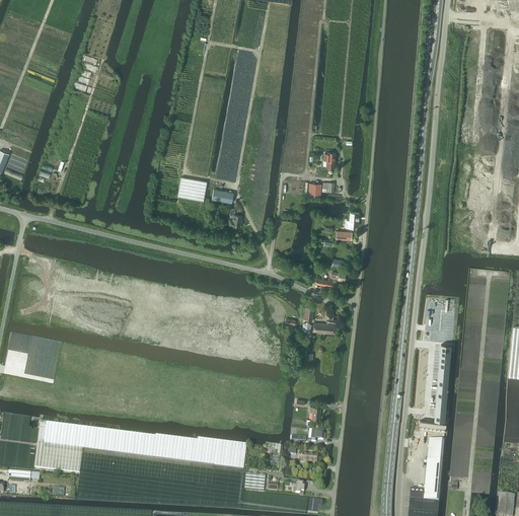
[(0,148),(0,169),(1,169),(8,151),(0,148)]
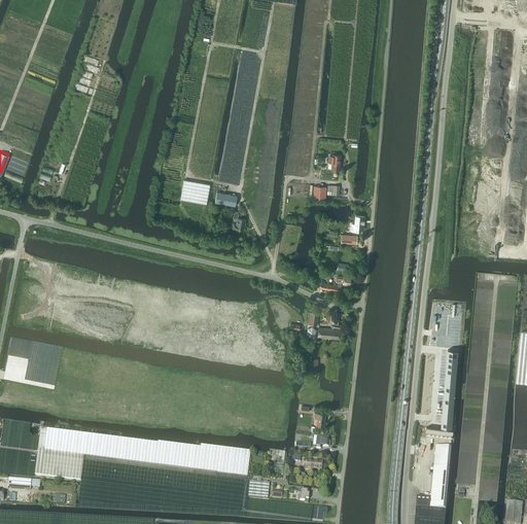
[(328,160),(331,160),(331,167),(340,167),(341,152),(332,151),(332,152),(329,152),(328,160)]
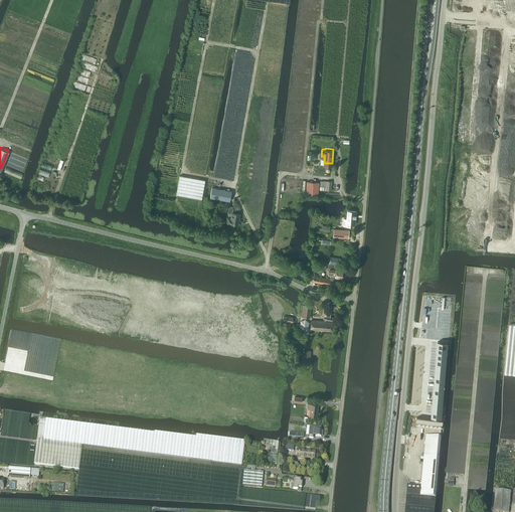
[(4,169),(20,176),(23,171),(6,164),(4,169)]
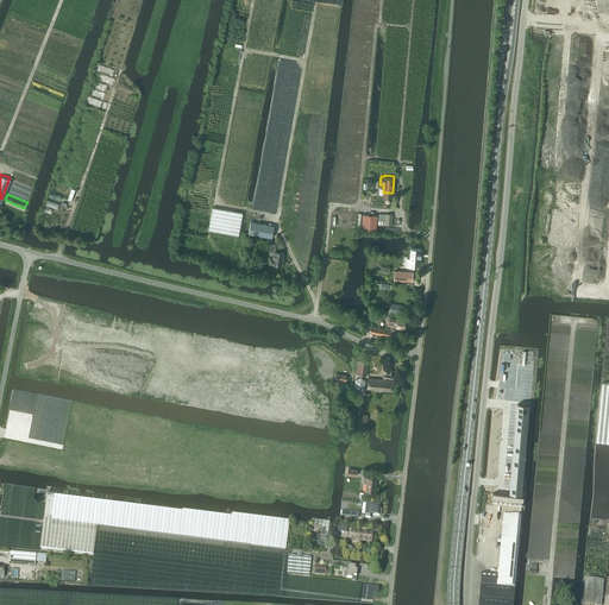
[(60,200),(49,196),(46,202),(57,206),(60,200)]
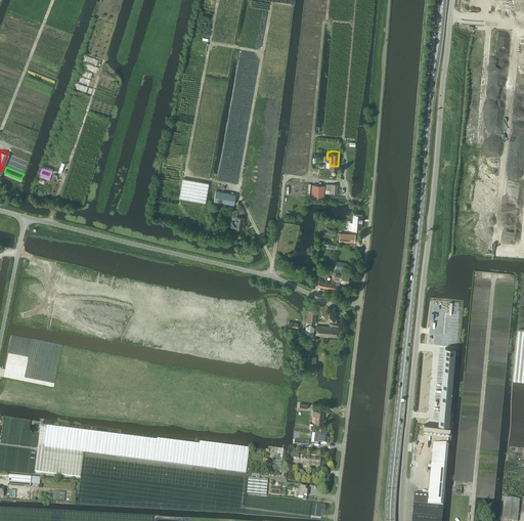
[(179,196),(205,200),(209,180),(183,175),(179,196)]
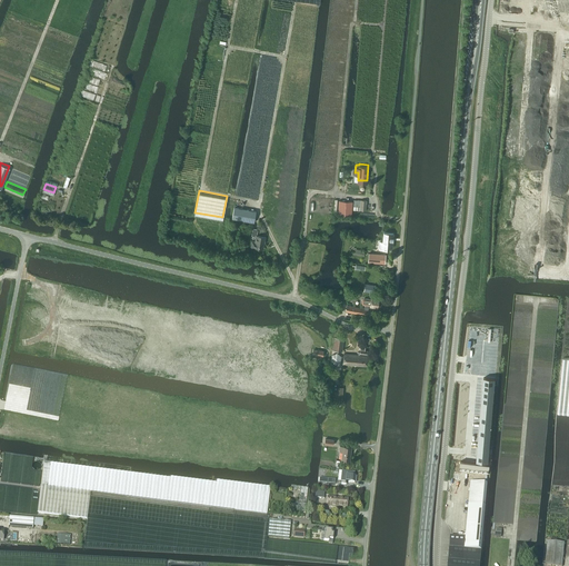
[(338,211),(351,212),(352,198),(339,198),(338,211)]
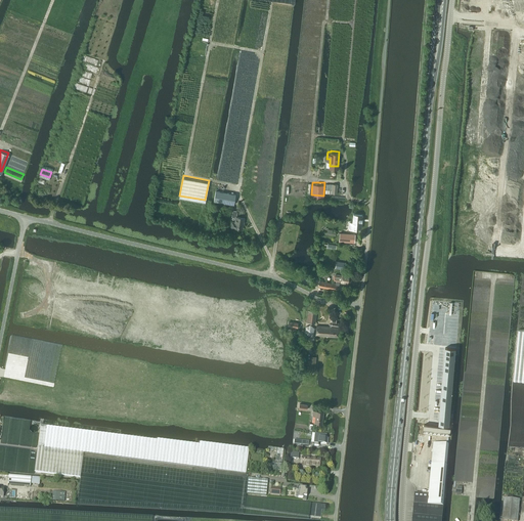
[(216,188),(214,199),(233,202),(235,191),(216,188)]
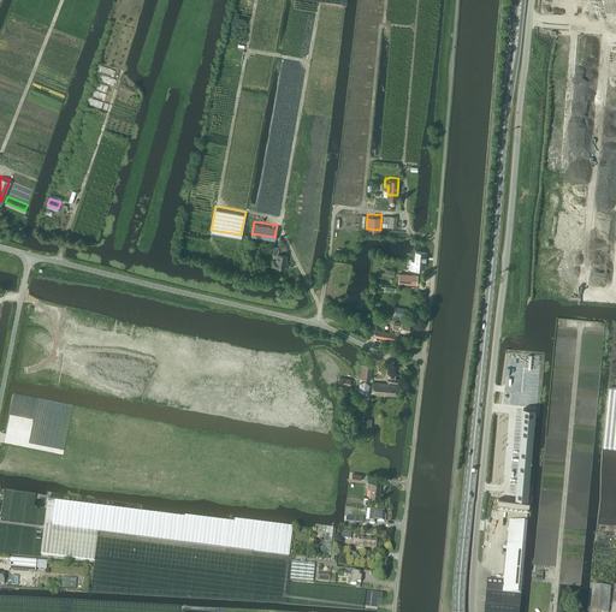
[(273,243),(272,251),(277,253),(276,257),(272,257),(271,263),(272,263),(273,265),(278,266),(279,265),(285,266),(288,253),(278,251),(279,244),(273,243)]
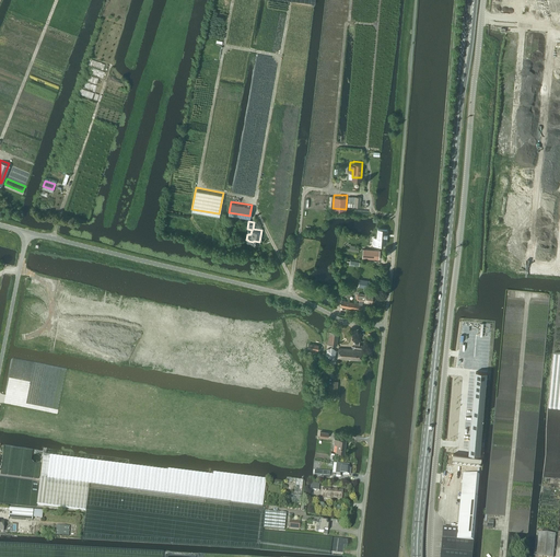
[(377,227),(377,235),(374,234),(373,241),(382,242),(382,240),(386,241),(387,227),(377,227)]
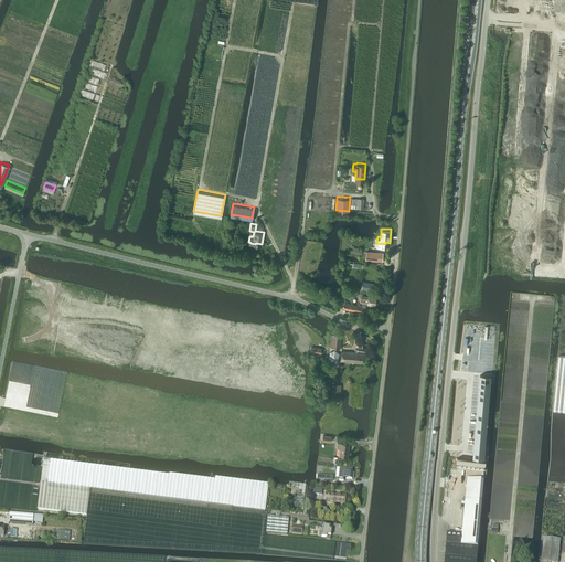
[(382,258),(383,250),(366,248),(365,257),(382,258)]
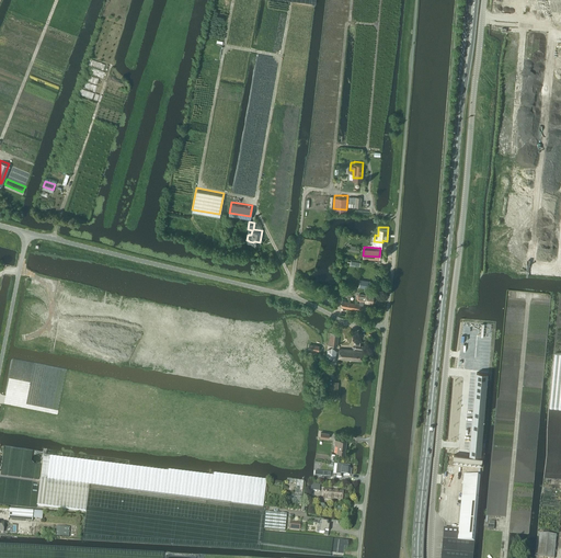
[(361,276),(358,284),(369,286),(370,279),(361,276)]
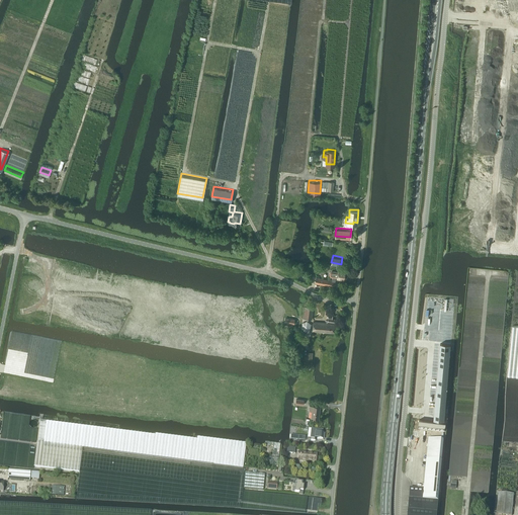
[(332,278),(335,278),(335,275),(337,275),(337,276),(343,277),(345,267),(339,266),(338,270),(332,269),(330,270),(330,272),(331,274),(333,274),(332,278)]
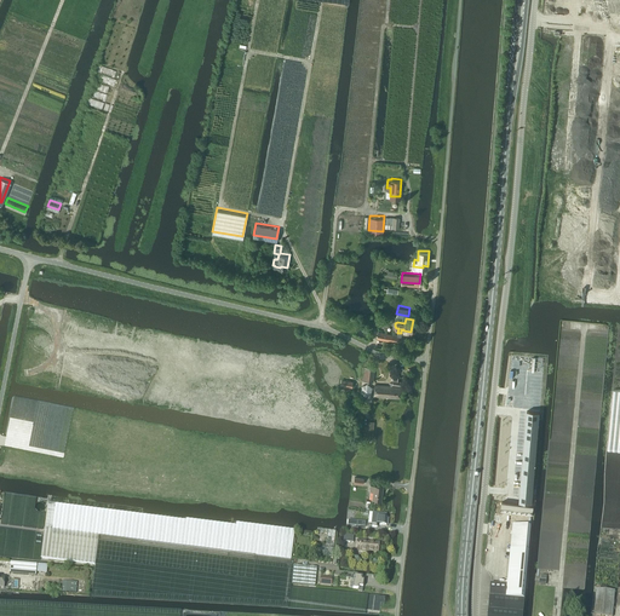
[(378,329),(377,337),(400,340),(401,333),(397,333),(378,329)]
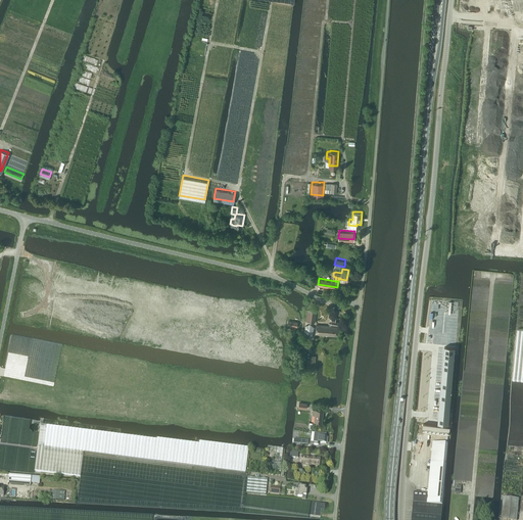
[(306,319),(315,320),(316,309),(307,308),(306,319)]
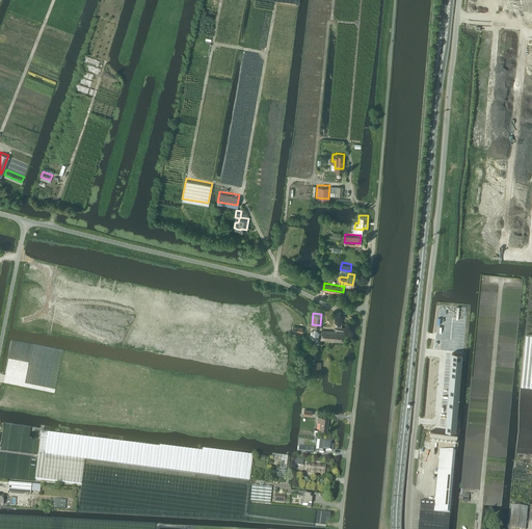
[(335,328),(322,328),(321,338),(343,339),(344,329),(337,329),(337,327),(344,328),(344,324),(341,324),(342,319),(338,319),(337,326),(335,326),(335,328)]
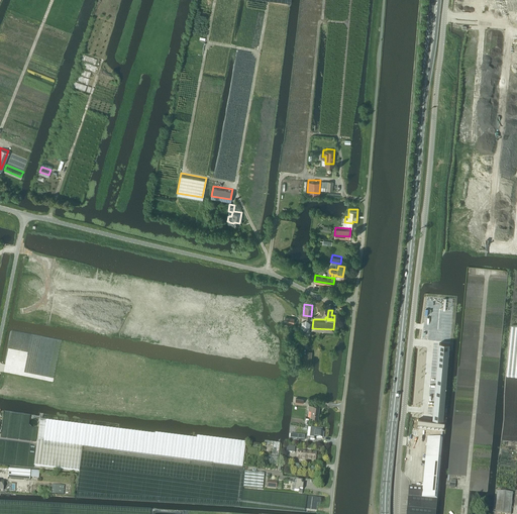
[(306,317),(301,319),(301,324),(305,328),(310,326),(310,321),(306,317)]
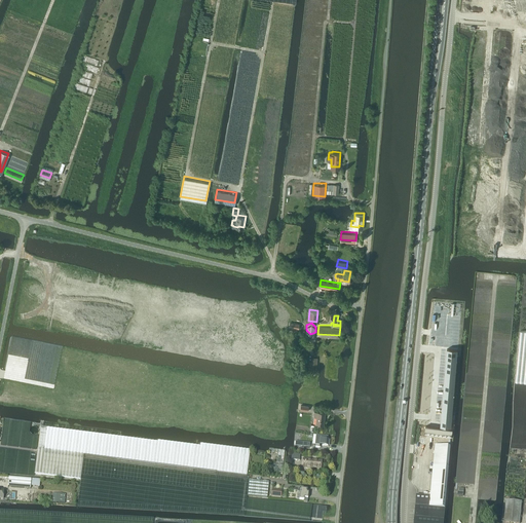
[(525,328),(520,328),(516,379),(525,379),(525,328)]
